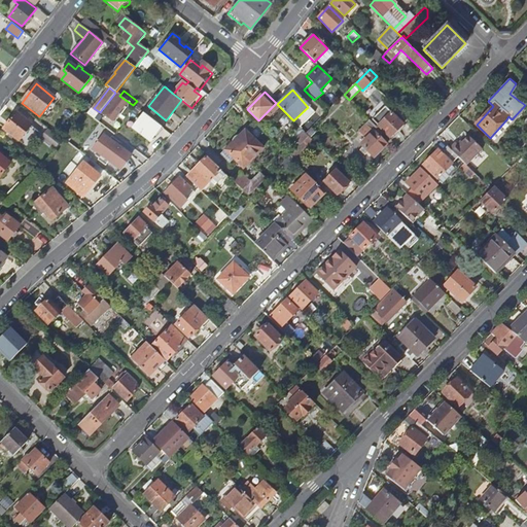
[(127,103),(116,95),(103,112),(113,120),(127,103)]
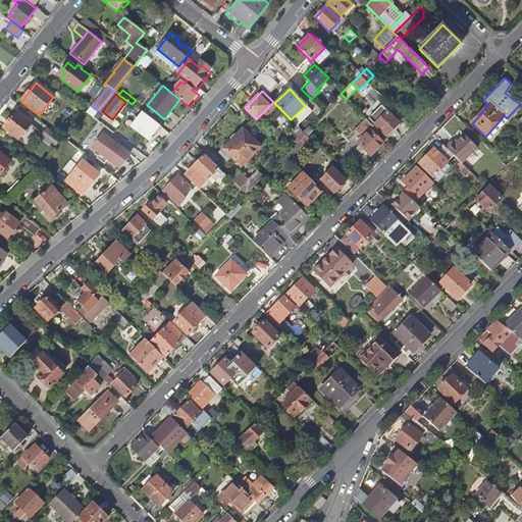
[(126,111),(138,119),(143,112),(132,104),(126,111)]
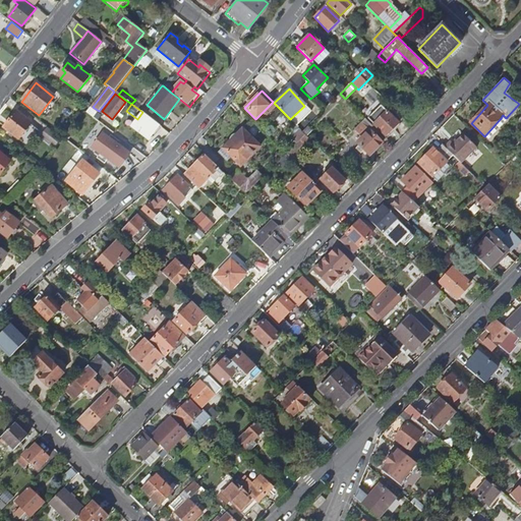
[(378,120),(373,124),(386,136),(399,123),(387,111),(386,112),(384,114),(381,112),(375,117),(378,120)]
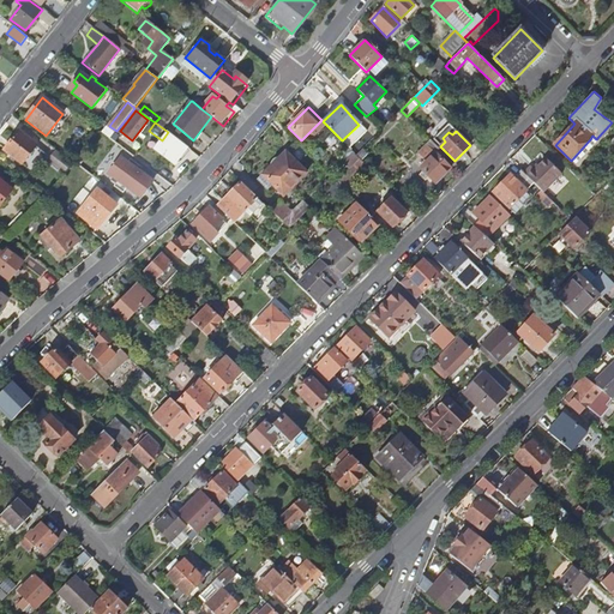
[(18,132),(2,150),(22,164),(36,146),(18,132)]
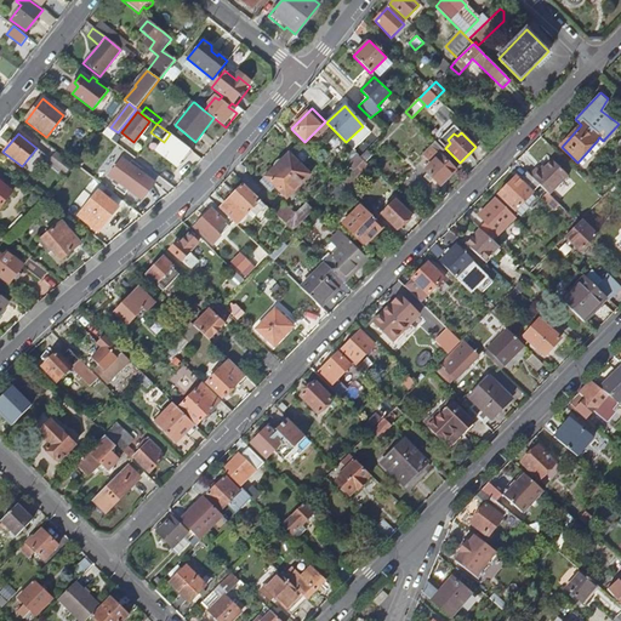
[(164,142),(157,152),(176,167),(191,149),(170,134),(164,142)]
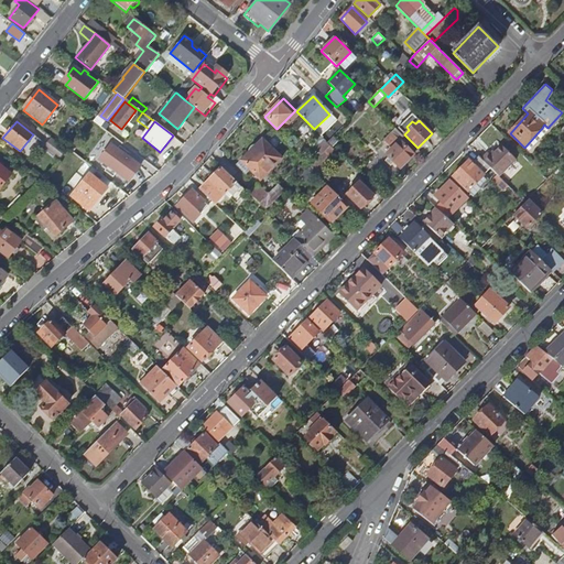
[(543,127),(524,148),(529,152),(549,131),(543,127)]
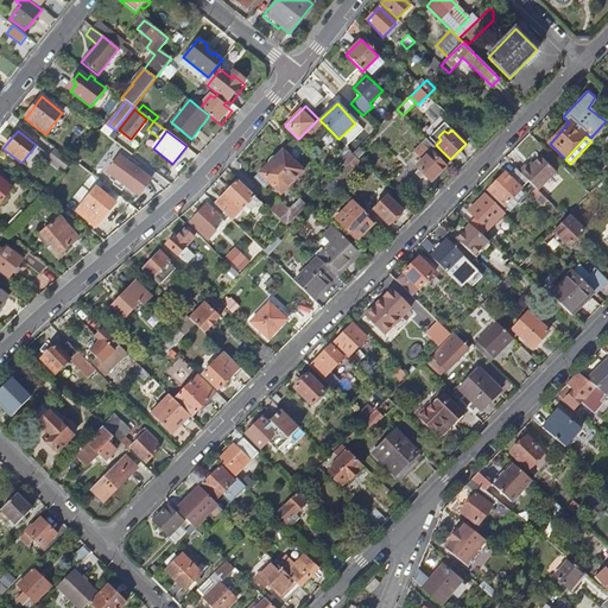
[(416,168),(431,182),(445,168),(431,152),(436,147),(426,139),(416,151),(423,159),(416,168)]
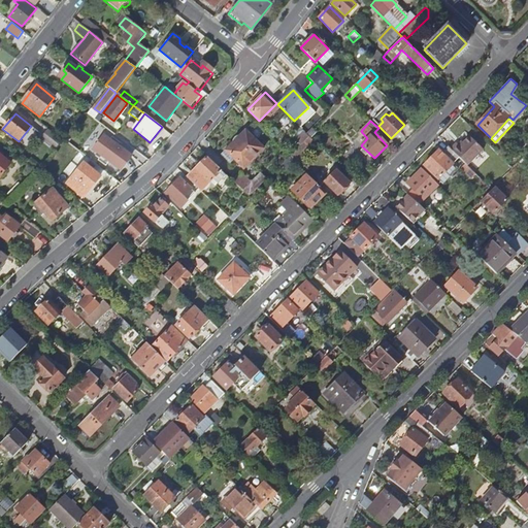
[(29,143),(38,130),(32,126),(24,140),(29,143)]
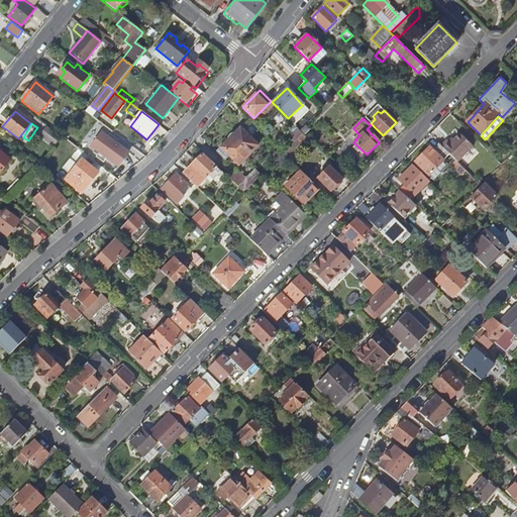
[(41,136),(55,145),(61,137),(48,128),(41,136)]
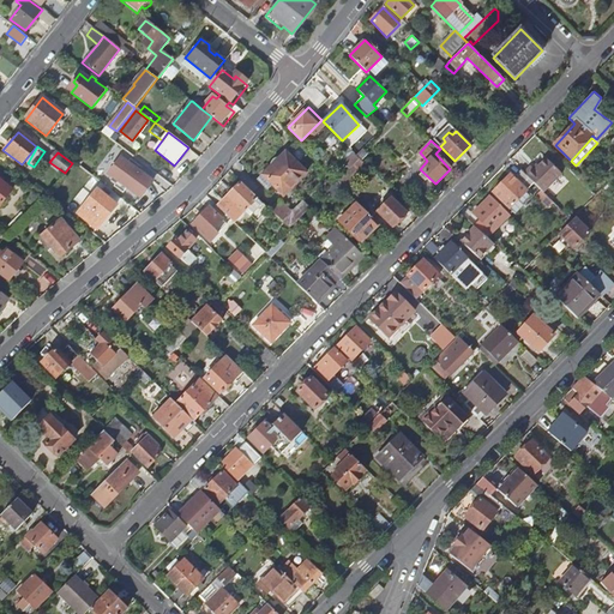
[(306,173),(284,152),(259,179),(268,188),(272,184),(284,196),(306,173)]
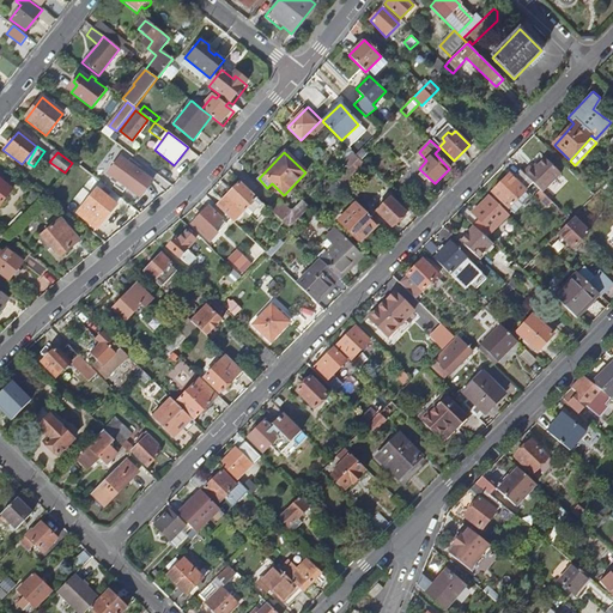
[(121,157),(109,174),(140,196),(152,181),(121,157)]
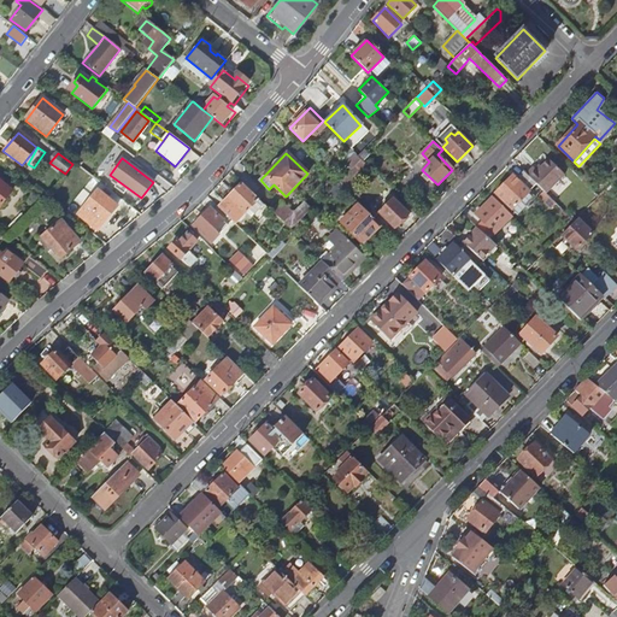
[(527,175),(538,184),(544,192),(546,194),(565,175),(550,159),(538,171),(534,168),(527,175)]
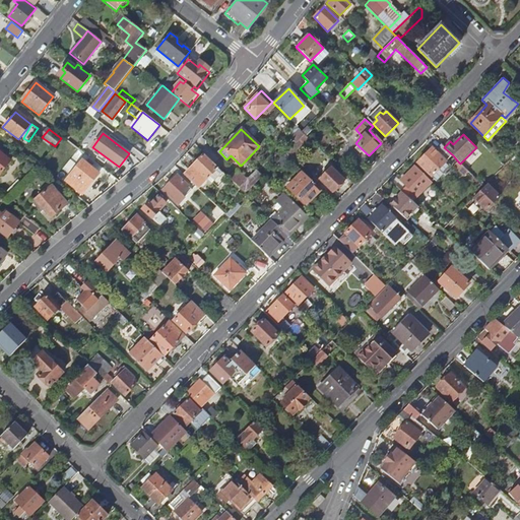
[(433,148),(417,164),(432,178),(453,155),(444,147),(442,145),(436,151),(433,148)]
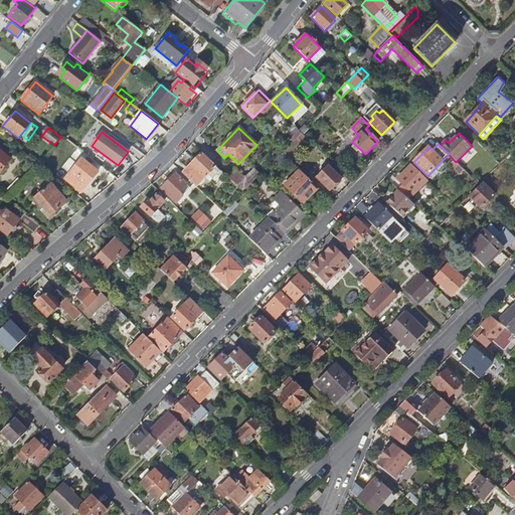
[(279,149),(271,156),(275,160),(282,153),(279,149)]
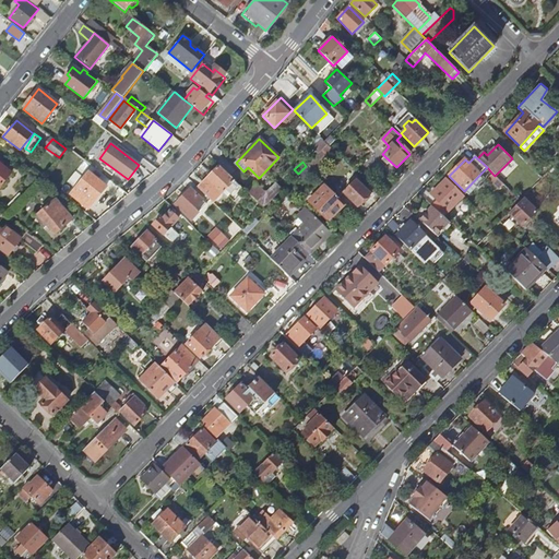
[(85,163),(69,180),(74,186),(91,168),(85,163)]
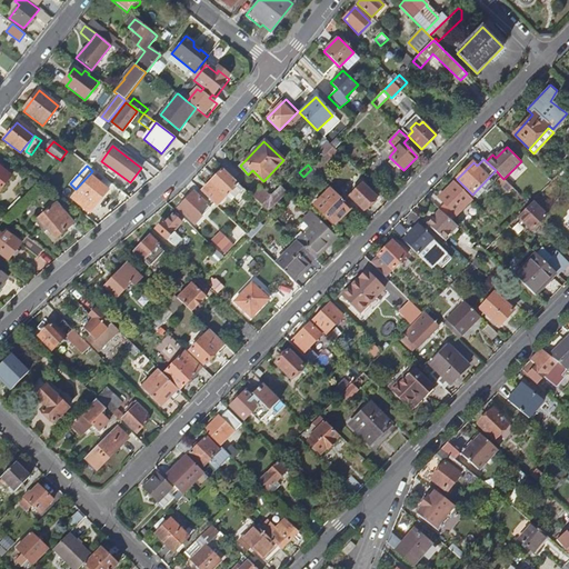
[(0,168),(0,190),(11,177),(0,168)]
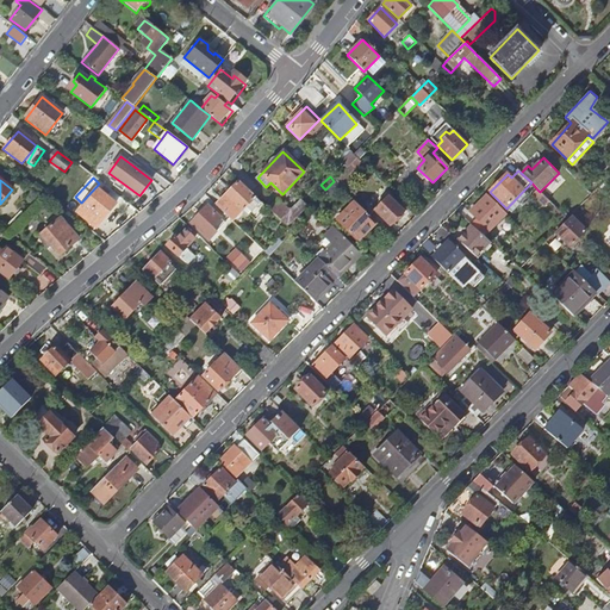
[(215,205),(232,222),(257,197),(240,180),(215,205)]
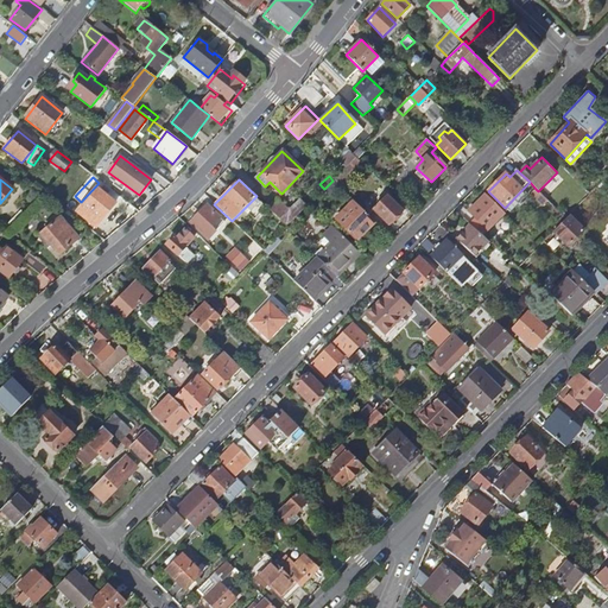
[(95,188),(76,213),(96,228),(115,202),(95,188)]
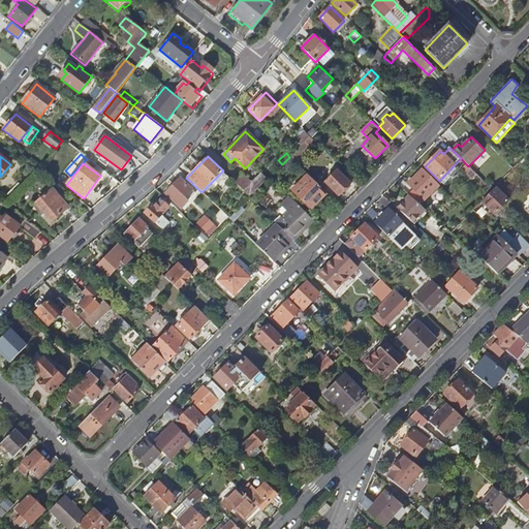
[(462,169),(472,179),(476,175),(468,166),(466,164),(462,169)]
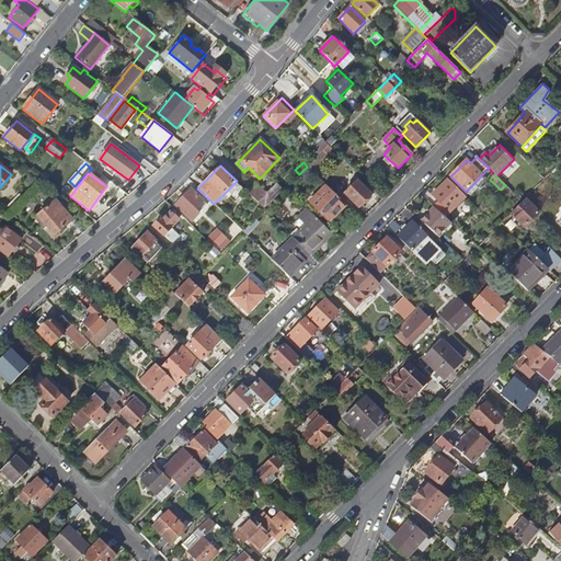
[(357,180),(344,193),(358,207),(371,194),(357,180)]
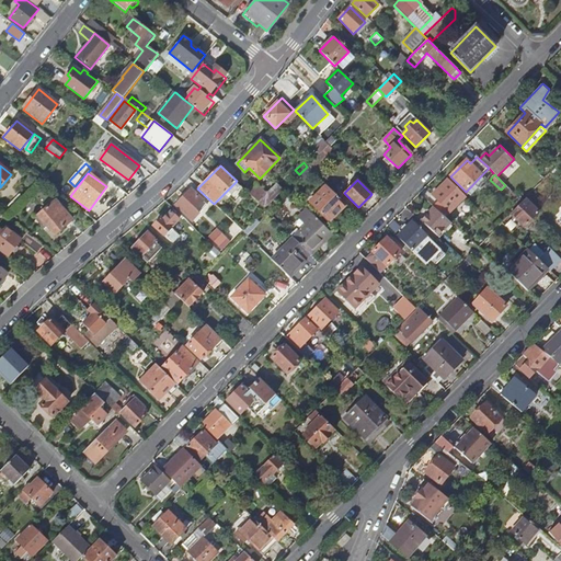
[(465,197),(448,180),(433,196),(438,202),(434,207),(435,207),(445,217),(465,197)]
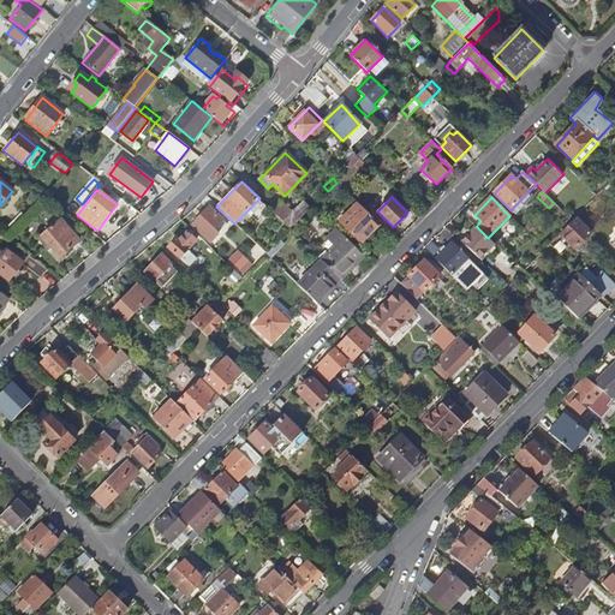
[(272,212),(291,228),(311,208),(303,202),(294,210),(291,210),(282,201),(272,212)]
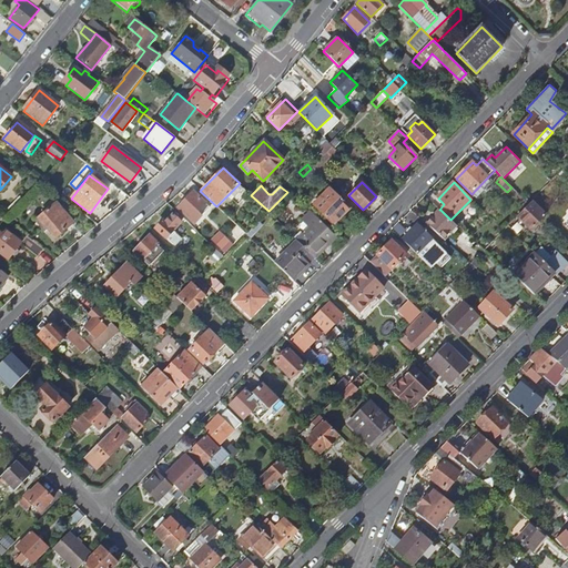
[(313,204),(336,226),(353,211),(330,188),(313,204)]
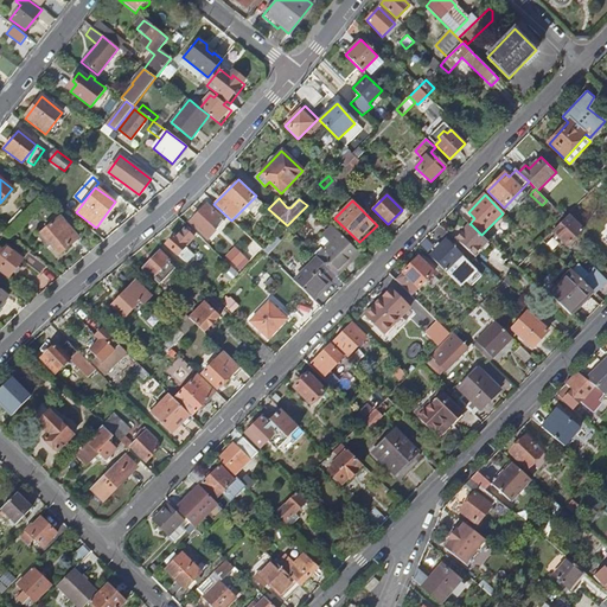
[(206,205),(190,222),(206,238),(215,229),(211,225),(215,223),(219,218),(206,205)]
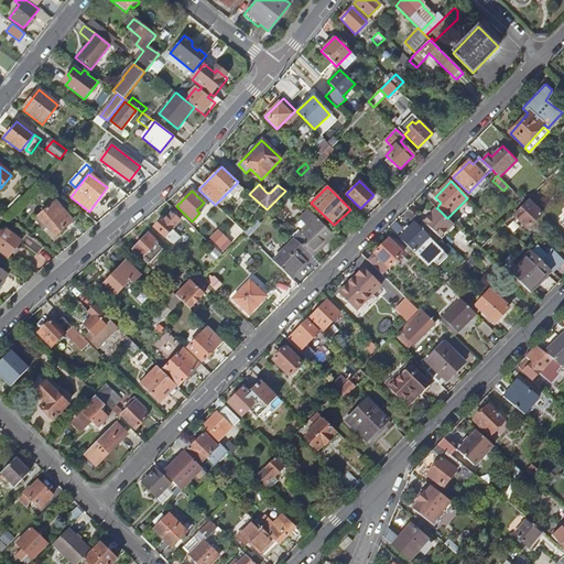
[(513,215),(528,229),(543,214),(529,199),(530,198),(529,198),(527,195),(521,199),(525,203),(521,207),(513,215)]
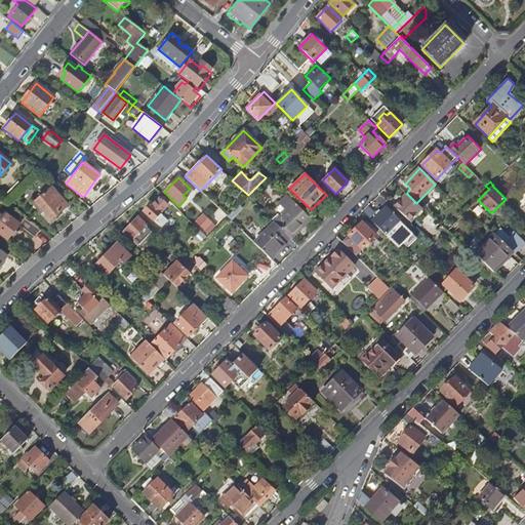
[(51,189),(36,202),(52,219),(68,206),(51,189)]
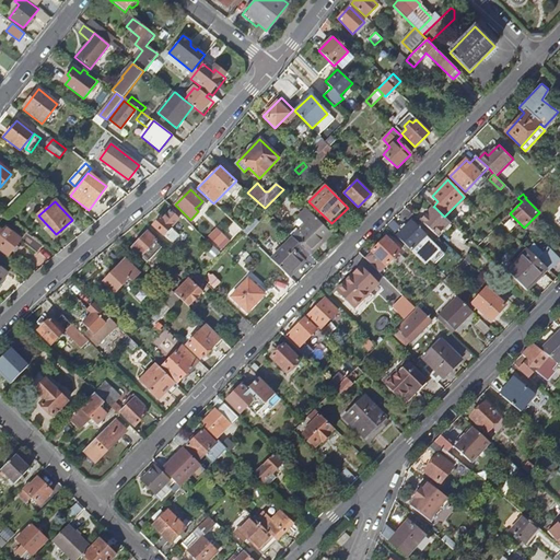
[(421,221),(438,235),(450,222),(444,217),(434,207),(421,221)]
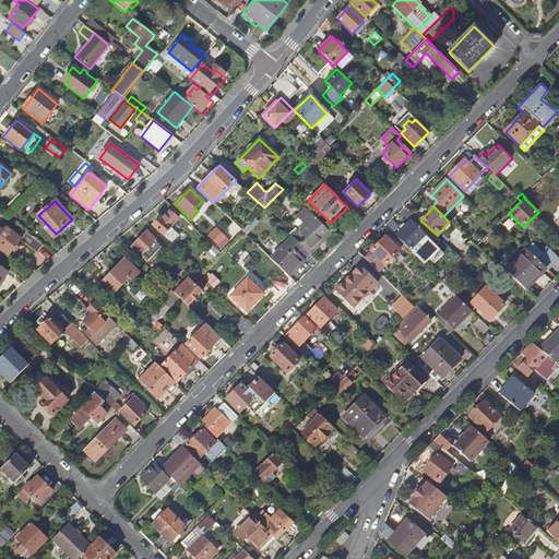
[(326,228),(306,207),(298,216),(305,224),(300,228),(293,221),(285,229),(293,237),(294,238),(309,253),(310,254),(325,239),(321,234),(326,228)]
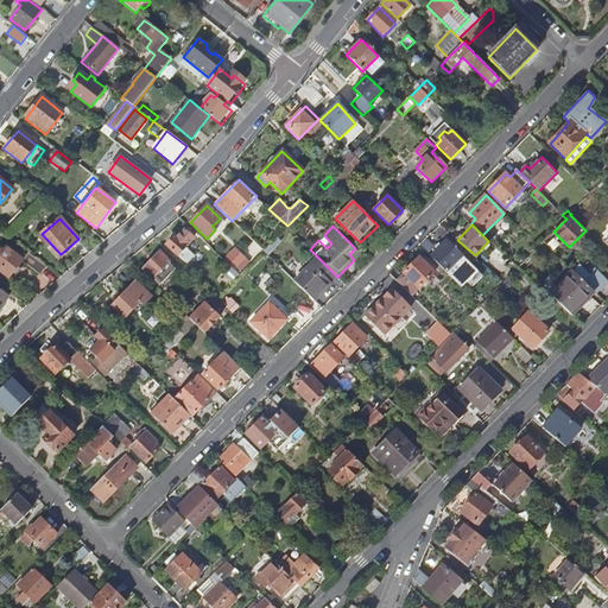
[(196,241),(185,232),(177,239),(175,236),(165,246),(181,259),(196,241)]
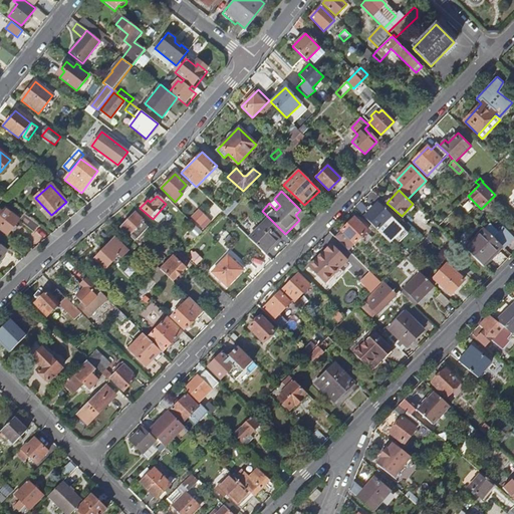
[(460,205),(473,217),(476,214),(463,202),(460,205)]
